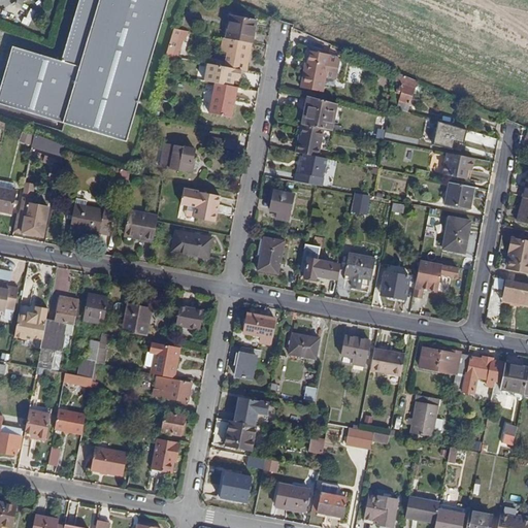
[(0,104),(126,142),(139,96),(168,0),(78,0),(61,61),(12,47),(0,87),(0,104)]
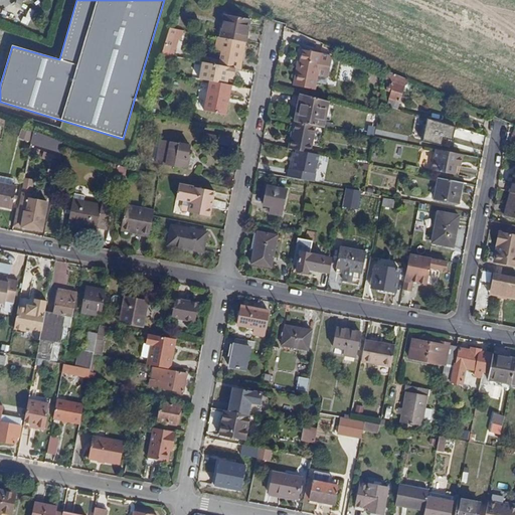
[(229,39),(245,42),(250,19),(223,15),(219,38),(229,39)]
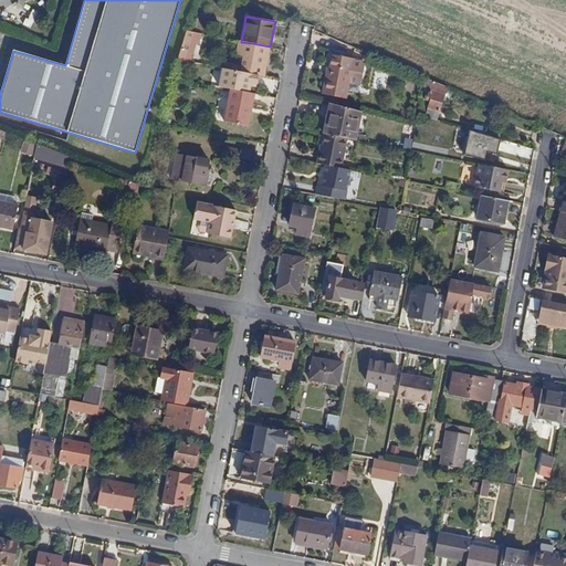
[(180,51),(190,53),(197,33),(186,31),(180,51)]
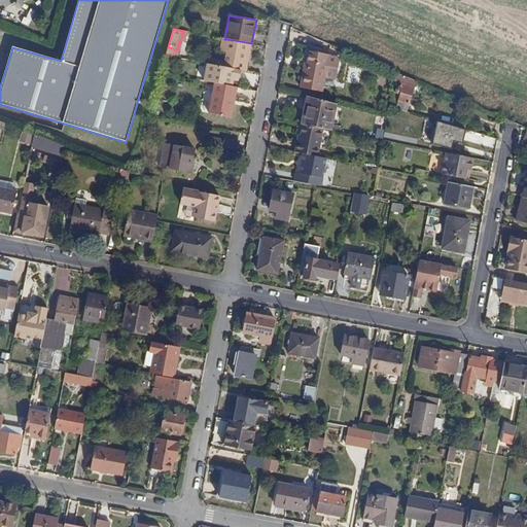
[(231,67),(247,70),(251,43),(235,40),(231,67)]
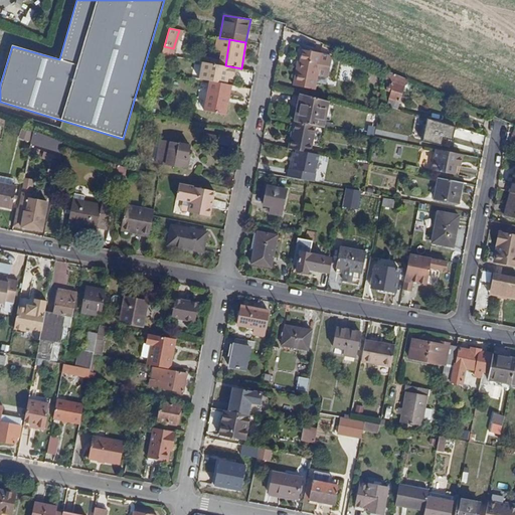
[(293,86),(315,90),(322,53),(302,49),(300,61),(299,67),(297,66),(296,71),(298,71),(296,76),(295,76),(293,86)]
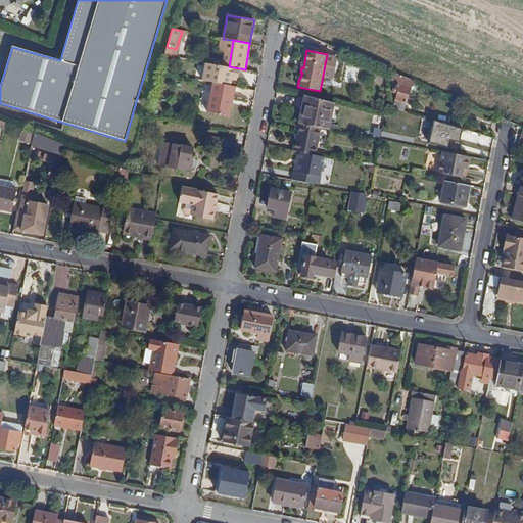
[(208,112),(229,116),(234,86),(232,86),(234,76),(207,70),(205,81),(215,83),(208,112)]
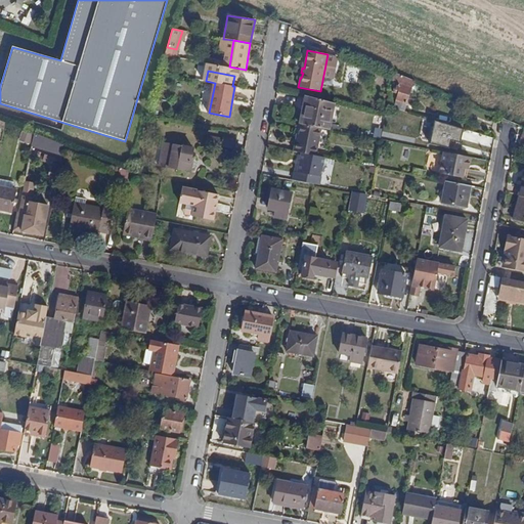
[(388,106),(404,112),(413,81),(395,73),(388,106)]
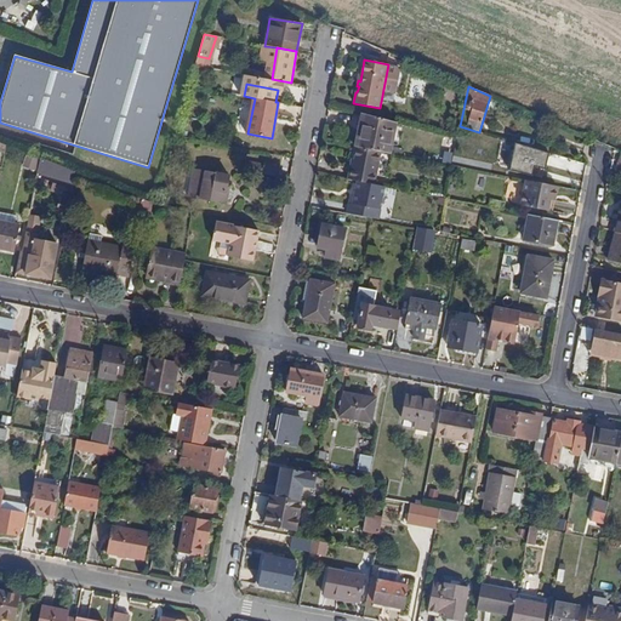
[(272,138),(274,138),(281,103),(278,102),(272,138)]
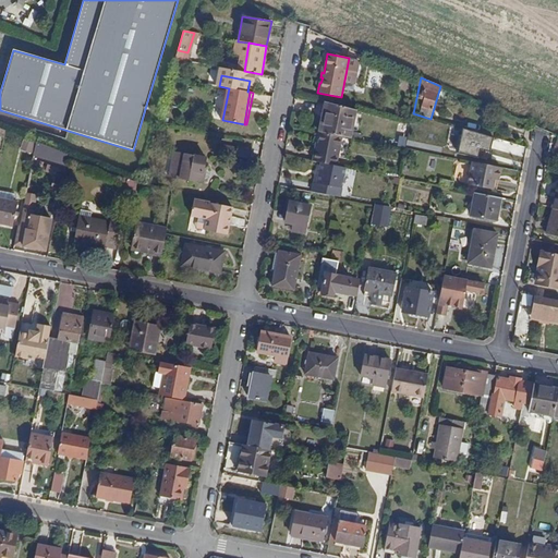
[(341,136),(351,137),(356,110),(325,102),(318,131),(320,132),(341,136)]
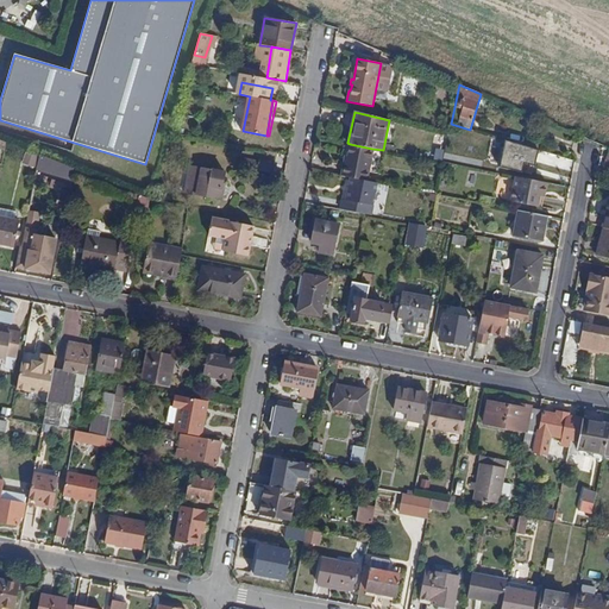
[(523,163),(534,165),(538,151),(523,146),(494,137),(493,144),(515,150),(510,170),(521,173),(523,163)]
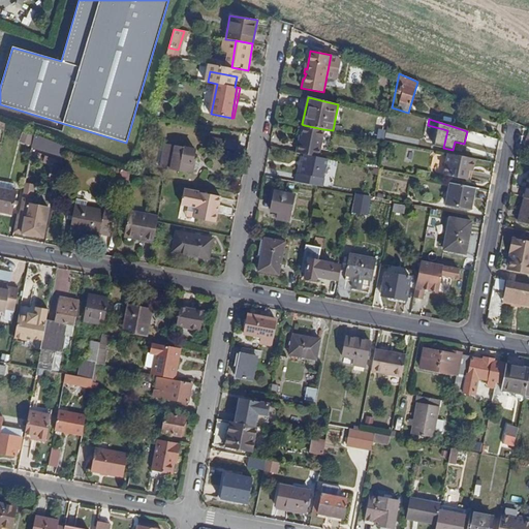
[(467,131),(469,131),(471,126),(457,122),(455,127),(467,131)]
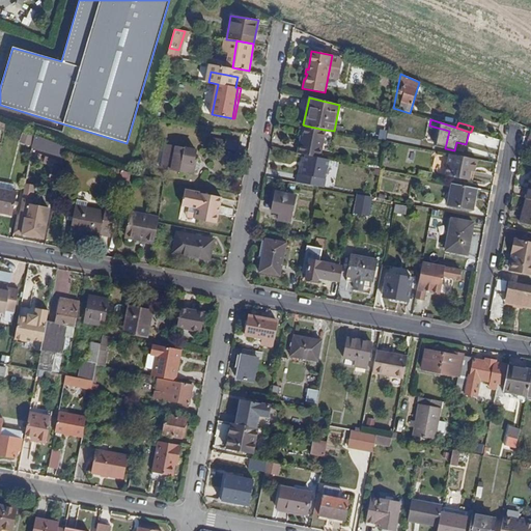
[(305,156),(319,158),(325,130),(305,126),(302,140),(300,140),(297,154),(305,156)]
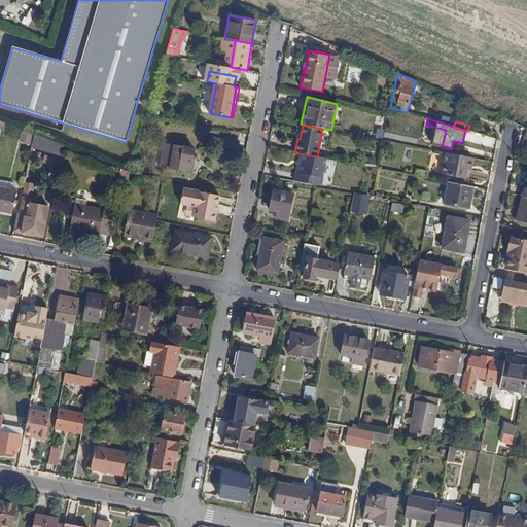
[(20,137),(28,141),(31,133),(22,130),(20,137)]
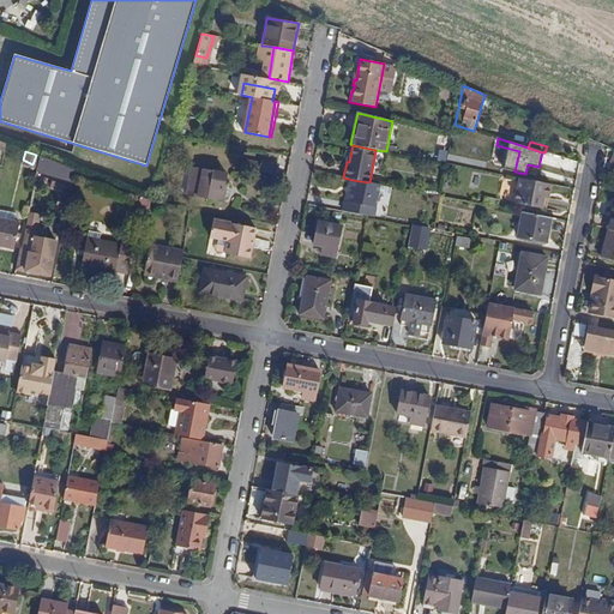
[(551,166),(565,170),(567,160),(553,156),(551,166)]
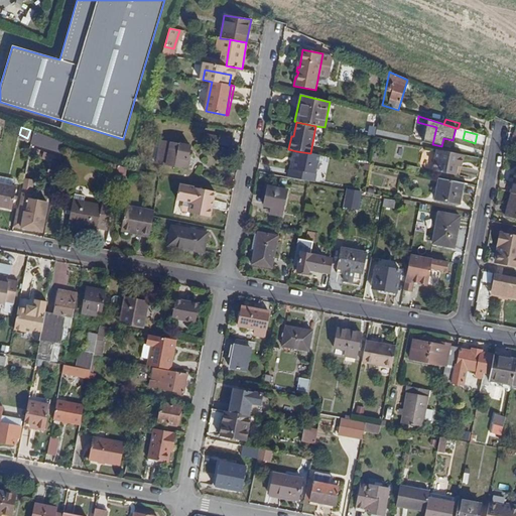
[(59,150),(62,143),(33,132),(31,141),(59,150)]
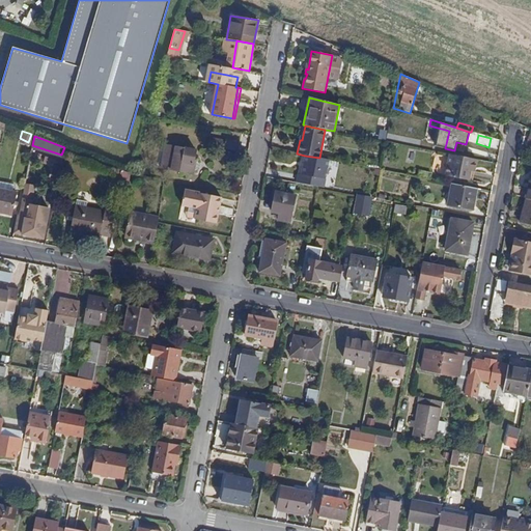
[(224,148),(239,151),(240,142),(226,139),(224,148)]
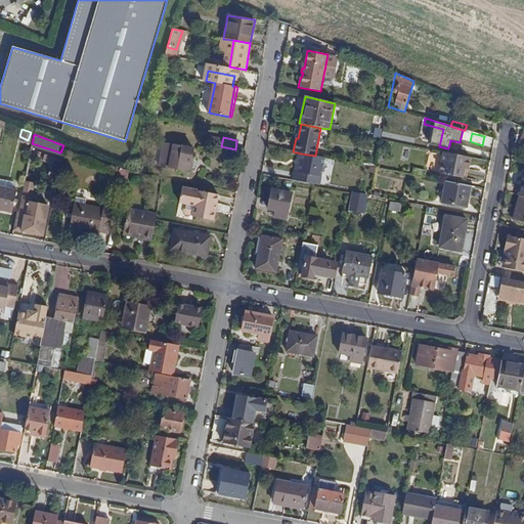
[(160,167),(189,172),(193,148),(164,142),(160,167)]
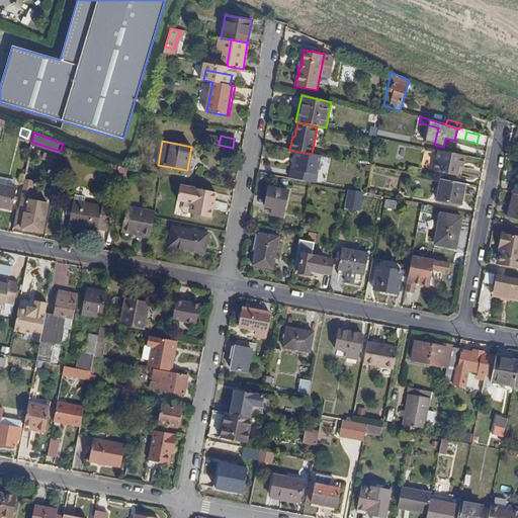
[(316,179),(321,156),(312,154),(297,152),(293,170),(306,173),(305,177),(316,179)]
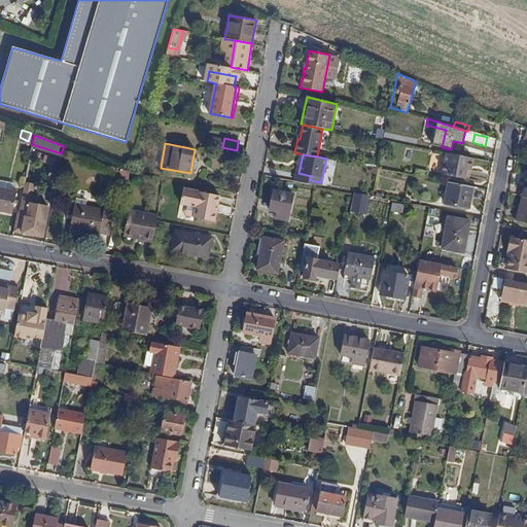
[(448,176),(470,180),(472,167),(478,168),(479,161),(452,154),(448,176)]
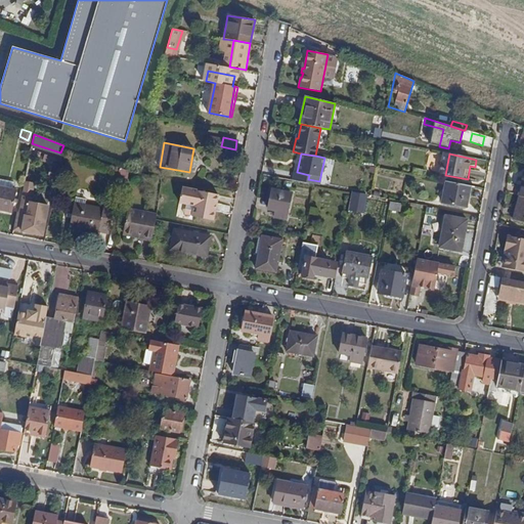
[(117,177),(128,180),(130,171),(120,168),(117,177)]
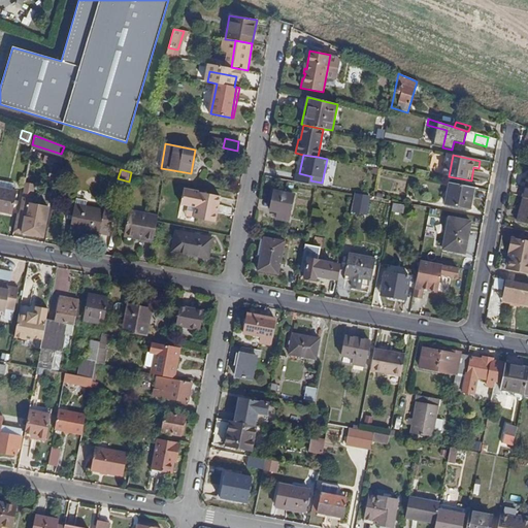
[(415,176),(428,179),(429,172),(416,170),(415,176)]
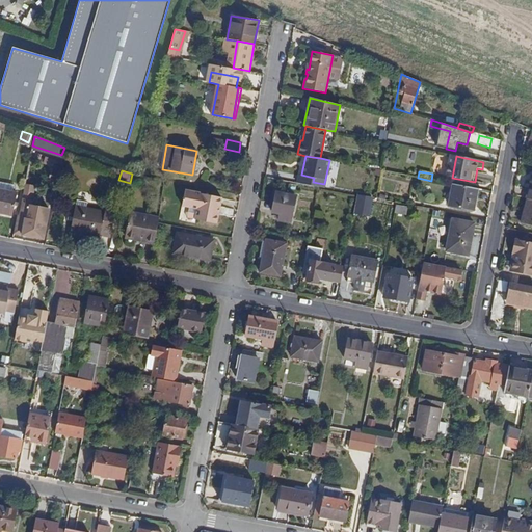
[(130,184),(144,186),(147,177),(132,174),(130,183),(130,184)]
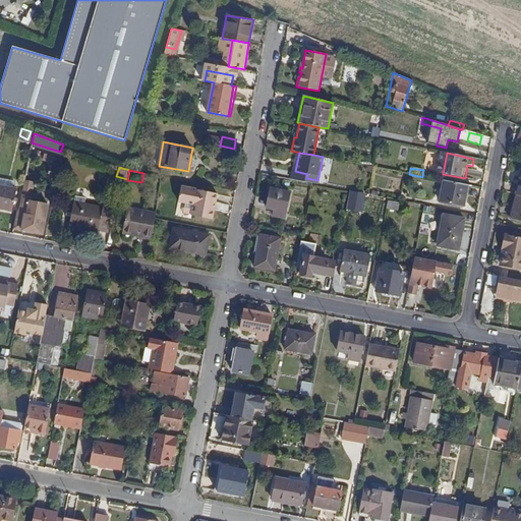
[(295,171),(293,180),(316,184),(317,180),(306,178),(307,174),(295,171)]
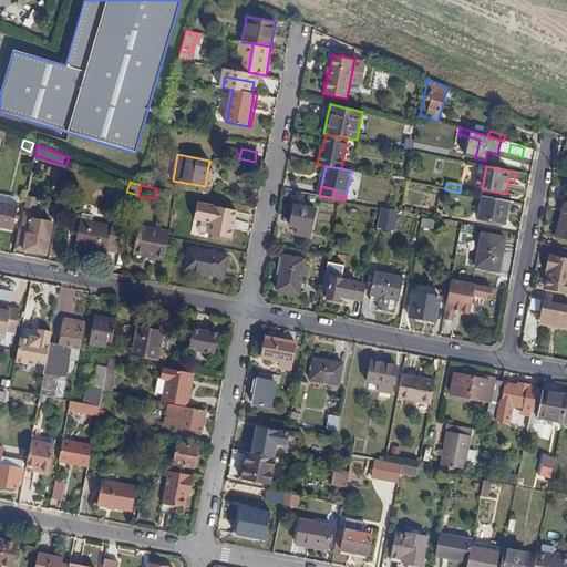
[(0,226),(13,229),(18,206),(13,205),(16,196),(0,193),(0,226)]
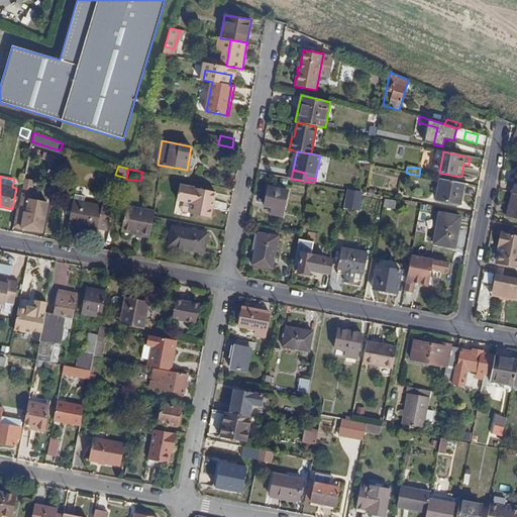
[(48,202),(29,198),(33,181),(24,179),(18,211),(24,212),(21,229),(34,231),(35,228),(43,229),(48,202)]
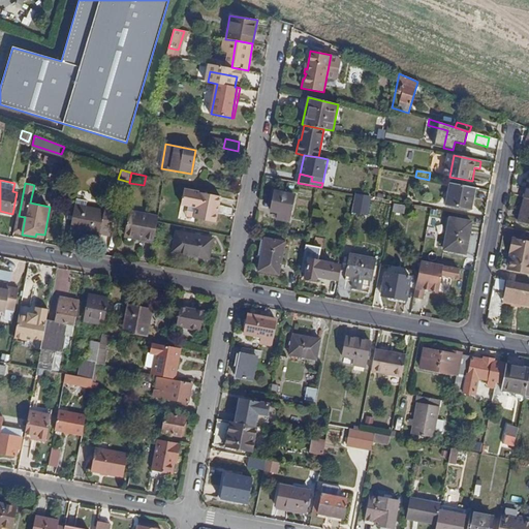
[(446,206),(470,210),(474,188),(449,184),(446,206)]
